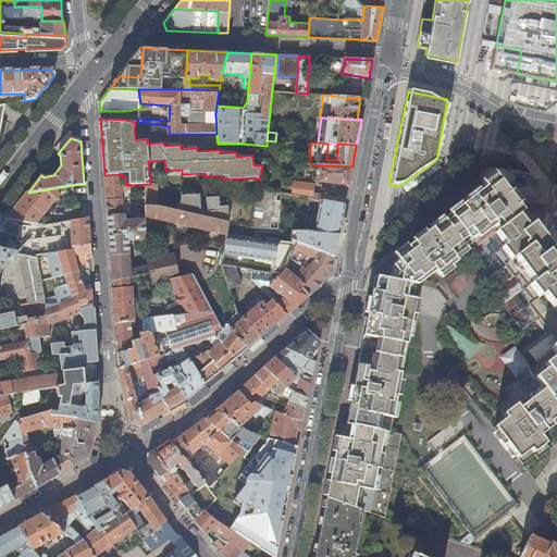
[(319,182),(348,186),(353,166),(321,165),(319,182)]
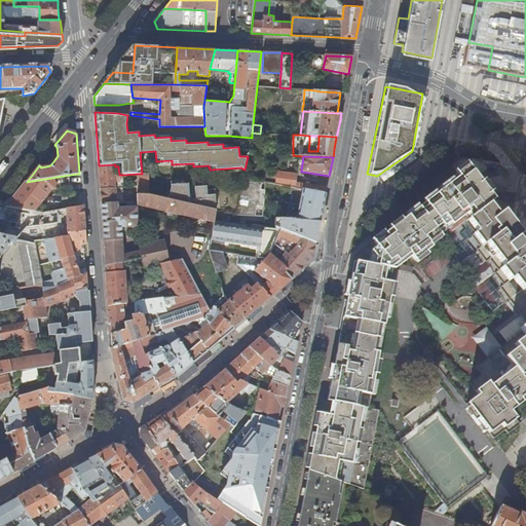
[(115,164),(99,165),(100,176),(119,175),(118,166),(115,166),(115,164)]
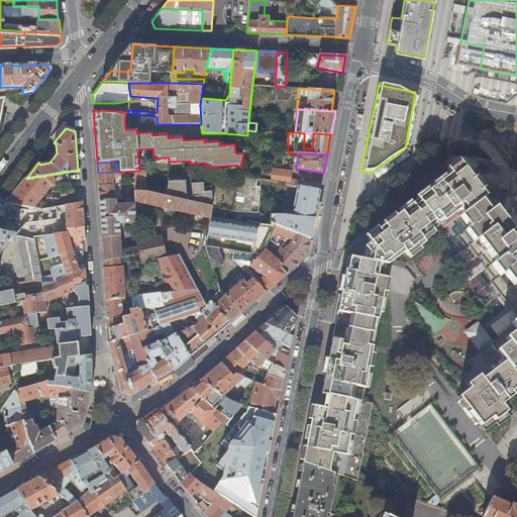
[(476,180),(461,163),(456,163),(442,174),(445,179),(440,182),(437,178),(426,187),(428,190),(395,216),(398,220),(394,223),(391,219),(385,223),(388,227),(382,231),(379,227),(372,233),(373,233),(368,236),(371,240),(366,244),(364,257),(390,262),(390,261),(405,249),(408,253),(425,240),(422,236),(433,228),(431,225),(436,221),(439,225),(450,217),(460,209),(463,212),(464,213),(482,199),(486,205),(488,206),(482,198),(486,195),(486,194),(487,193),(484,189),(482,189),(481,188),(482,186),(477,181),(476,180)]
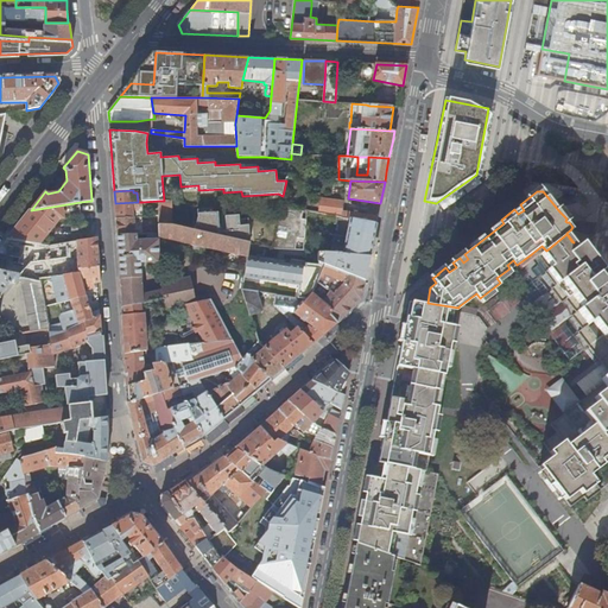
[(341,216),(342,210),(343,202),(320,197),(318,211),(324,213),(339,216),(341,216)]
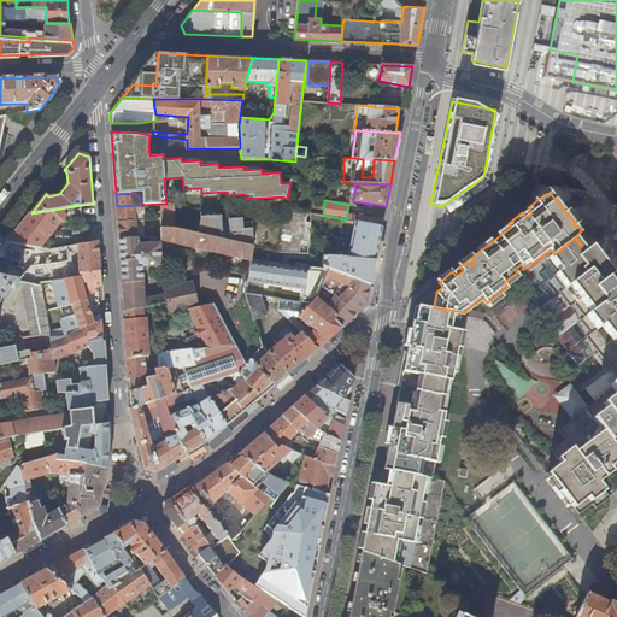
[(162,204),(162,219),(162,228),(176,228),(176,204),(166,204),(162,204)]
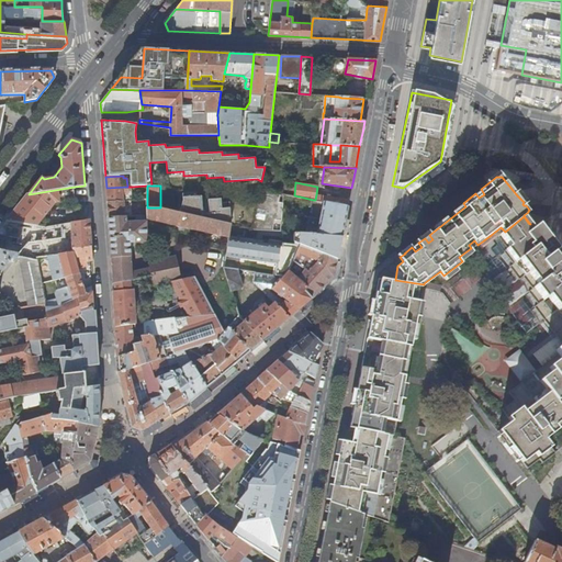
[(55,203),(75,200),(75,187),(29,194),(7,221),(38,225),(40,222),(55,203)]
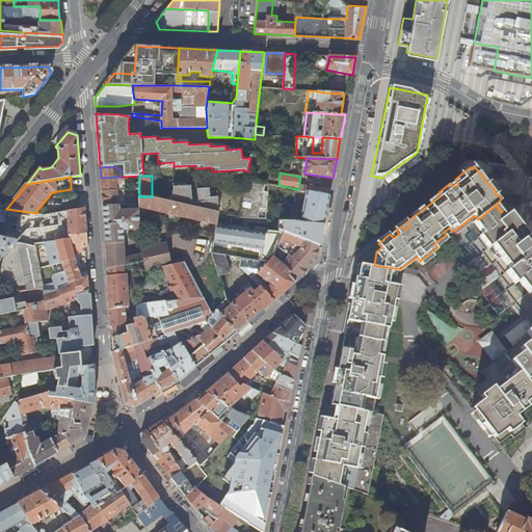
[(126,190),(125,177),(121,177),(101,178),(101,182),(102,190),(126,190)]
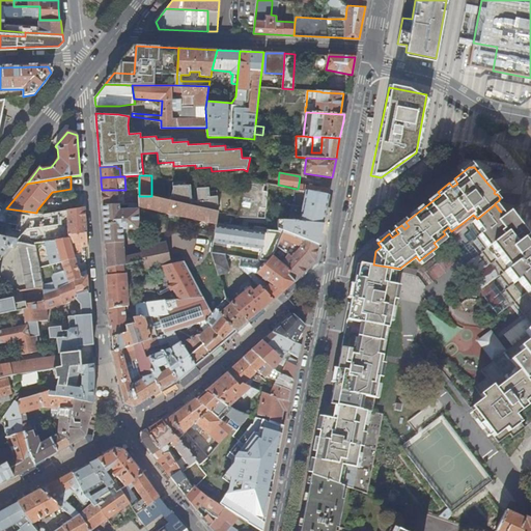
[(173,190),(171,201),(192,205),(219,212),(217,191),(208,191),(208,188),(197,188),(198,201),(192,199),(190,183),(186,184),(186,179),(172,180),(173,190)]
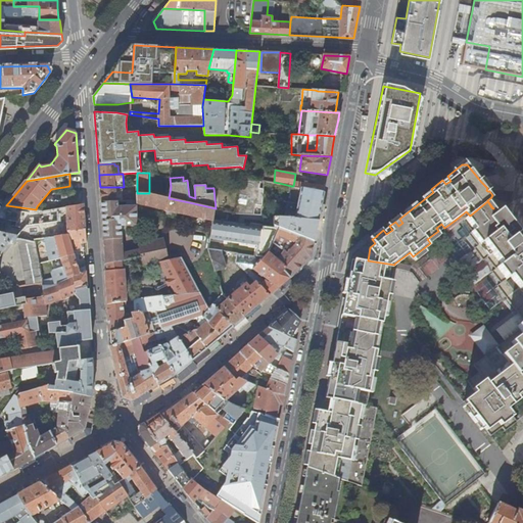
[(325,186),(294,181),(293,186),(296,187),(324,193),(325,186)]
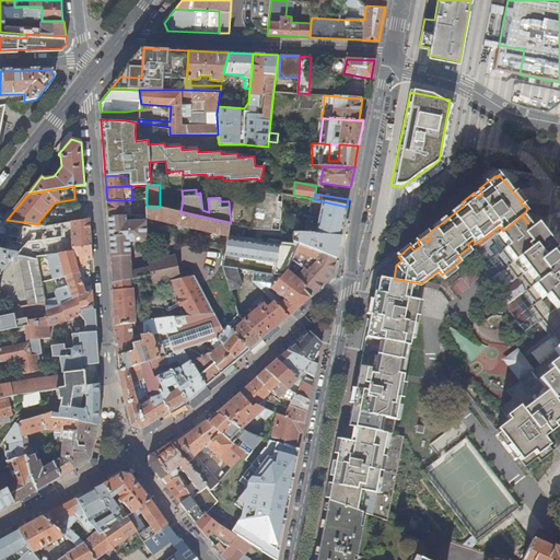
[(257,219),(281,220),(282,196),(259,195),(257,219)]
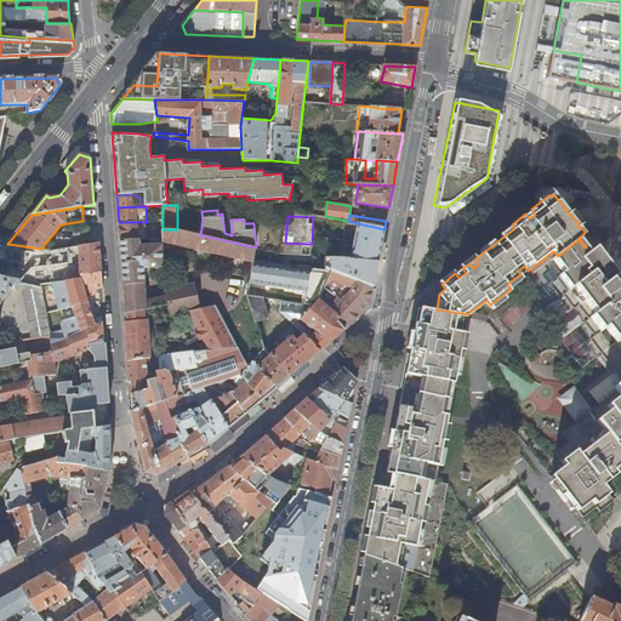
[(330,227),(336,228),(343,229),(346,221),(331,217),(330,227)]
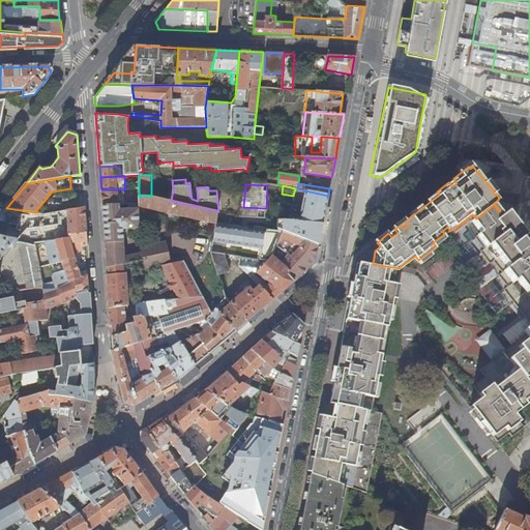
[(289,218),(289,221),(298,221),(323,223),(325,207),(328,196),(300,189),(297,188),(295,188),(293,196),(292,200),(301,202),(303,201),(302,207),(292,205),(290,213),(286,212),(285,217),(289,218)]
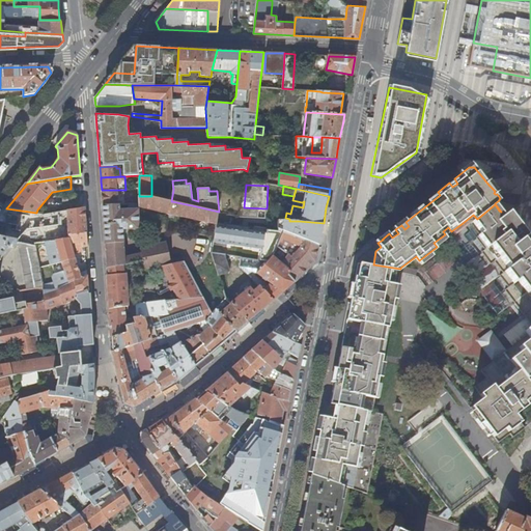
[(128,204),(126,190),(102,190),(103,205),(128,204)]
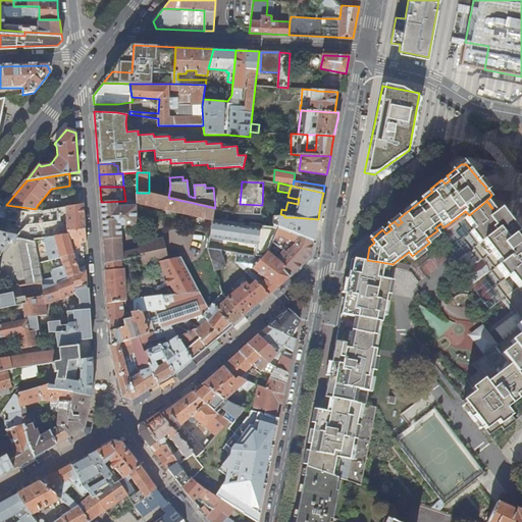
[(137,204),(213,220),(215,208),(189,202),(168,198),(149,193),(137,193),(137,201),(125,201),(101,202),(105,263),(122,260),(135,258),(141,257),(143,265),(180,257),(178,251),(164,254),(161,238),(137,243),(138,249),(121,251),(120,238),(120,225),(136,225),(137,204)]
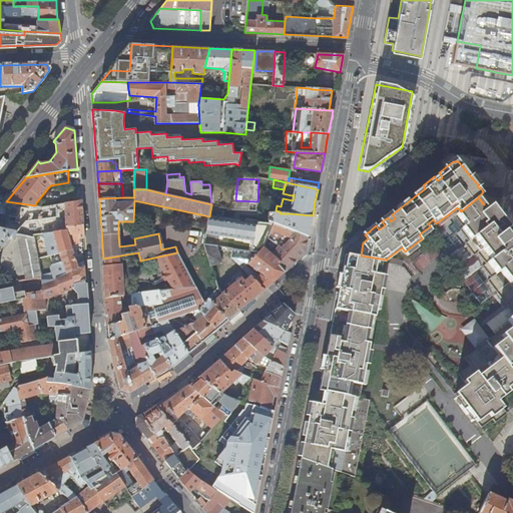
[(509,226),(492,204),(489,207),(488,206),(486,207),(484,204),(482,203),(478,197),(461,211),(457,215),(465,226),(461,228),(470,240),(466,242),(475,254),(479,252),(487,264),(484,266),(492,278),(489,281),(509,308),(487,324),(495,335),(488,341),(496,352),(479,365),(476,361),(459,374),(467,385),(456,393),(481,428),(492,420),(495,423),(507,415),(498,402),(512,390),(512,223),(509,226)]
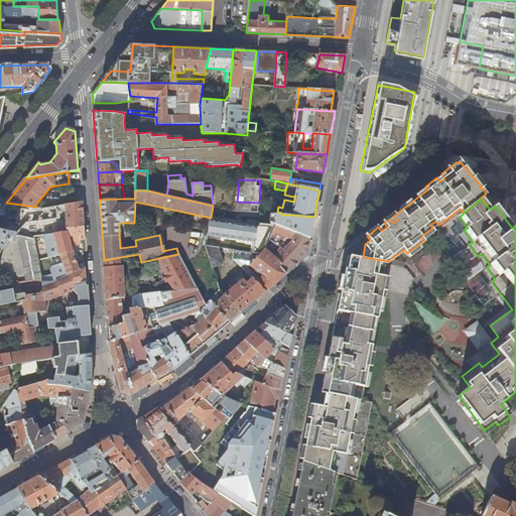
[(85,226),(83,202),(71,204),(44,208),(35,207),(6,203),(0,210),(0,231),(35,239),(34,237),(45,235),(55,234),(68,232),(67,228),(73,227),(85,226)]
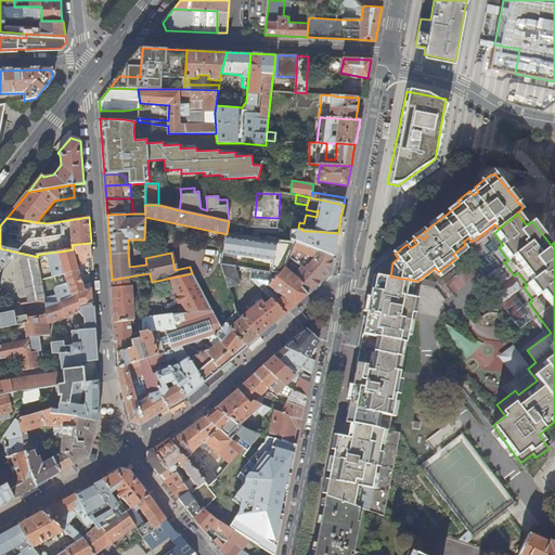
[(493,231),(494,233),(499,229),(498,228),(494,224),(483,233),(487,236),(493,231)]
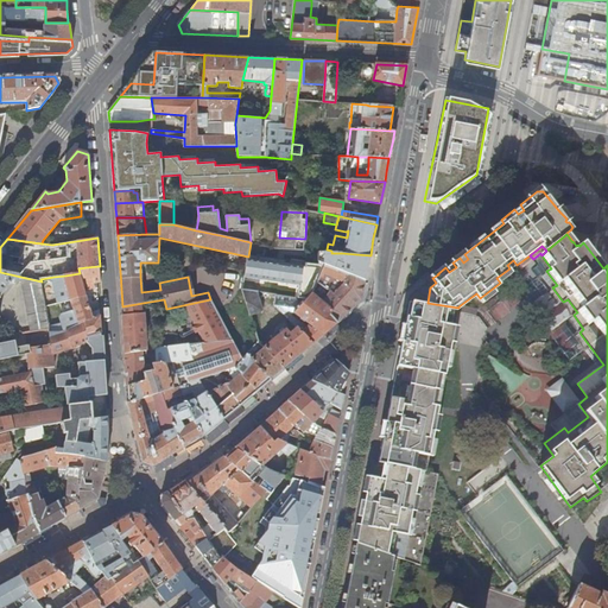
[(329,263),(328,266),(365,282),(367,270),(371,255),(342,253),(341,263),(333,263),(333,264),(329,263)]
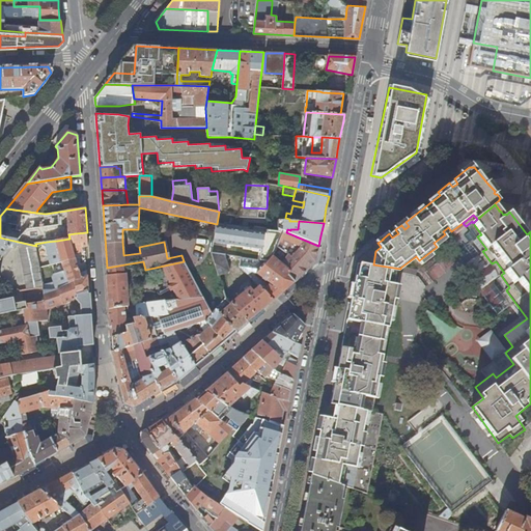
[(454,234),(466,226),(463,223),(451,231),(454,234)]
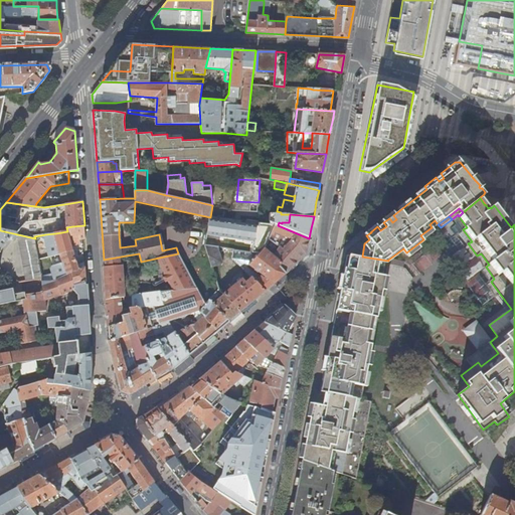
[(253,271),(251,270),(247,267),(244,270),(247,274),(251,278),(265,291),(272,285),(273,285),(286,274),(306,255),(307,248),(309,238),(278,225),(275,224),(272,230),(292,239),(284,248),(280,246),(269,238),(265,246),(265,247),(260,253),(249,265),(254,269),(253,271)]
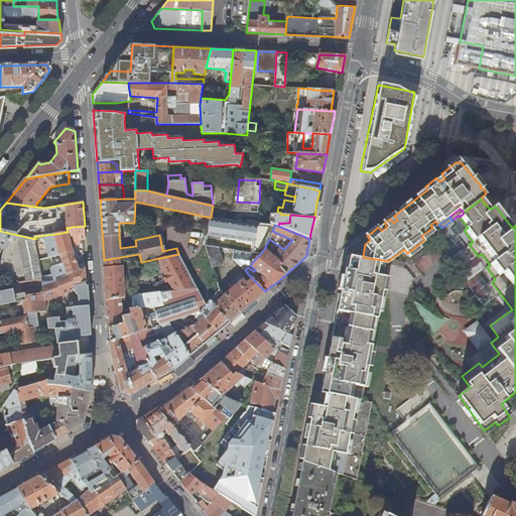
[(73,237),(75,246),(80,245),(81,245),(84,244),(83,240),(86,240),(85,226),(73,227),(74,236),(73,237)]
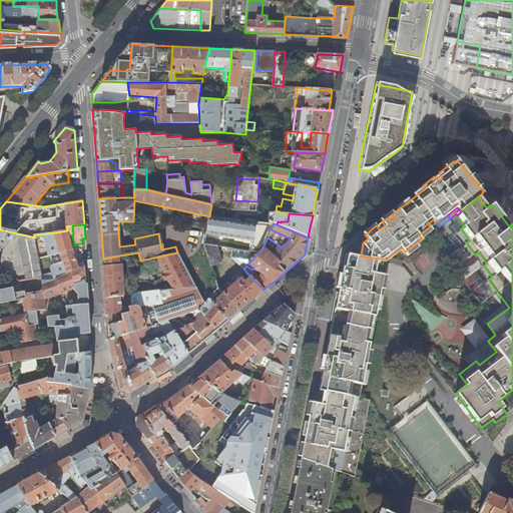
[(68,235),(72,235),(73,234),(72,225),(66,226),(67,230),(55,232),(56,236),(59,253),(61,261),(64,271),(66,276),(71,274),(74,285),(84,282),(84,281),(84,276),(83,262),(76,265),(72,248),(71,248),(68,235)]
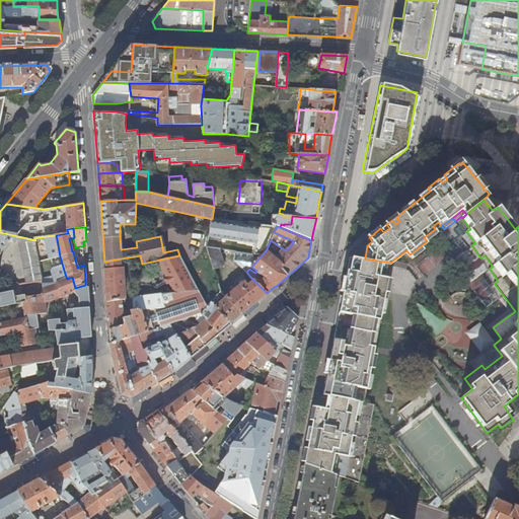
[(19,241),(27,283),(43,281),(39,261),(35,240),(0,232),(0,254),(11,241),(12,242),(13,242),(14,242),(15,242),(16,241),(16,240),(19,241)]
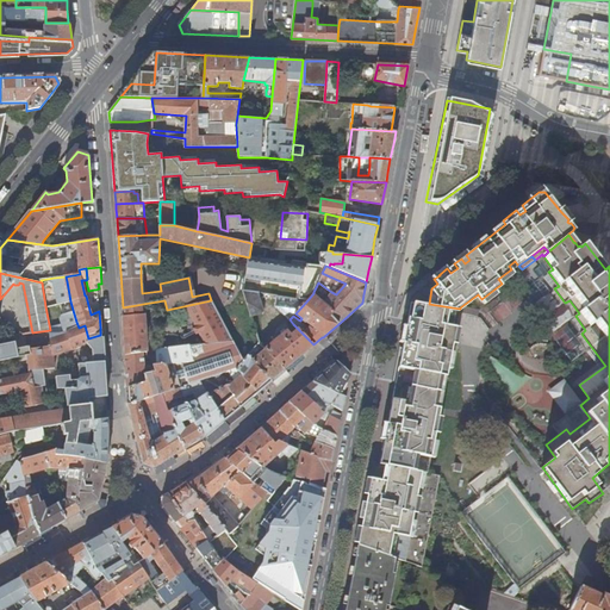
[(254,315),(277,307),(275,306),(277,294),(243,290),(253,323),(256,323),(254,315)]
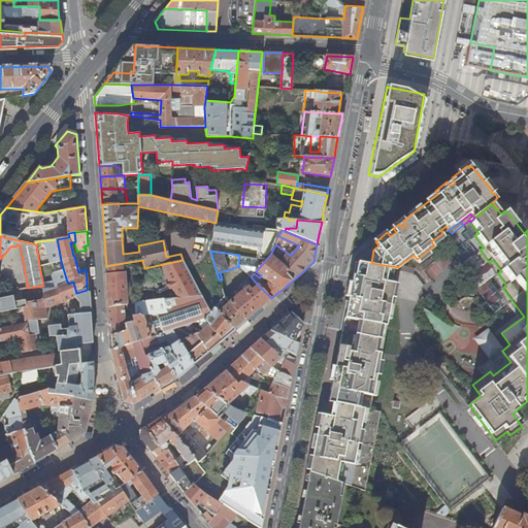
[(167,285),(174,298),(201,295),(183,260),(144,268),(142,260),(136,261),(138,270),(143,269),(144,275),(163,271),(169,284),(167,285)]
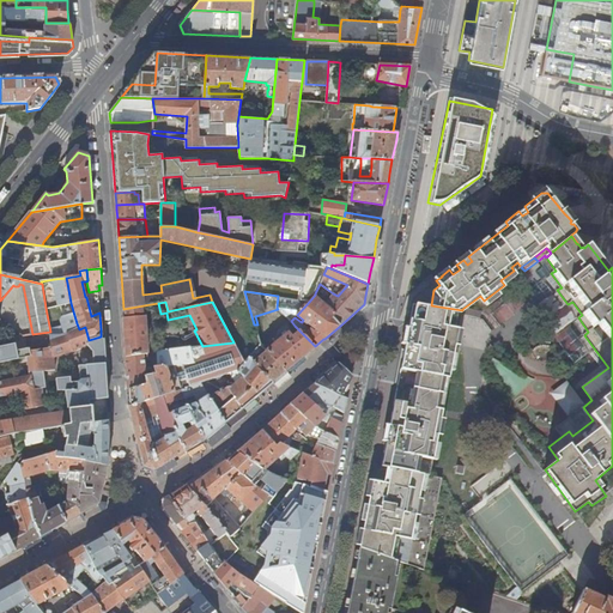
[(189,315),(168,320),(167,313),(161,314),(158,303),(144,305),(147,353),(156,352),(187,349),(187,341),(196,340),(196,347),(202,346),(194,331),(196,329),(189,315)]
